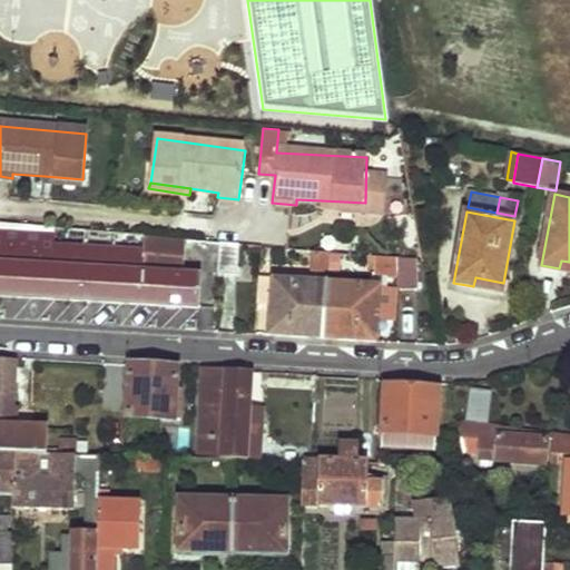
[(188,237),(0,222),(0,295),(198,307),(200,275),(185,274),(188,237)]
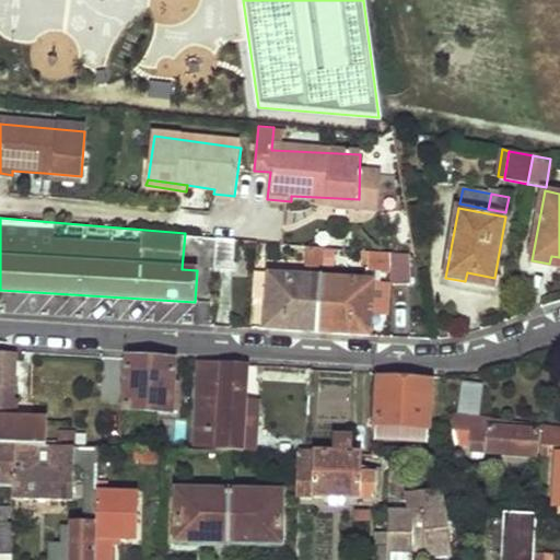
[(232,268),(235,238),(217,236),(216,268),(232,268)]
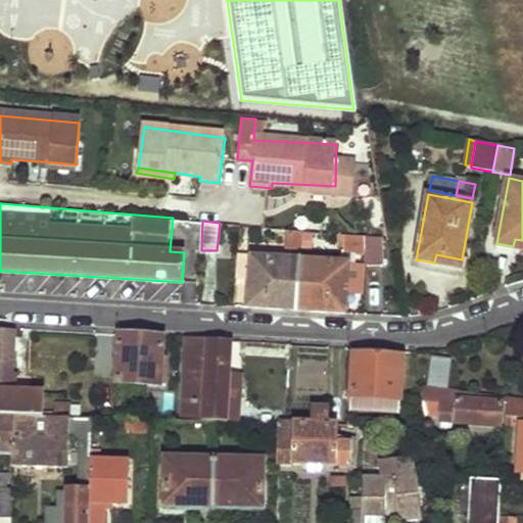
[(302,230),(290,229),(289,250),(301,251),(302,230)]
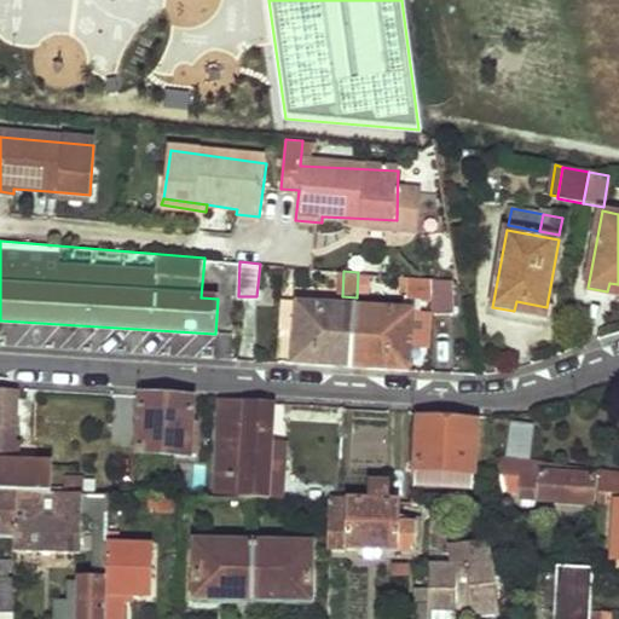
[(453,313),(452,281),(414,277),(412,304),(433,305),(433,313),(453,313)]
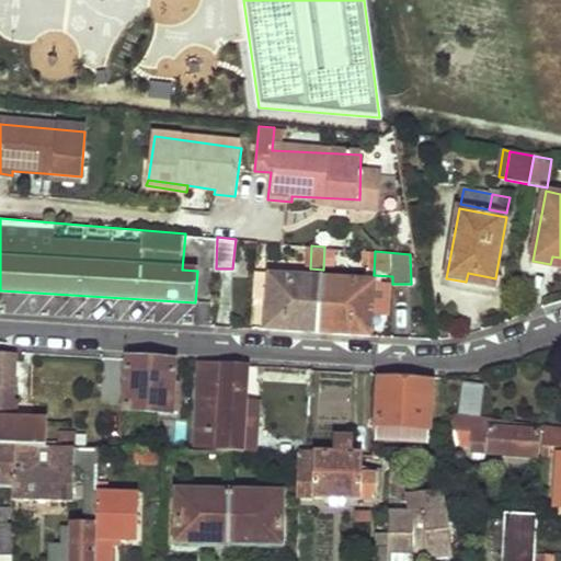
[(560,258),(552,256),(550,264),(560,266),(560,258)]
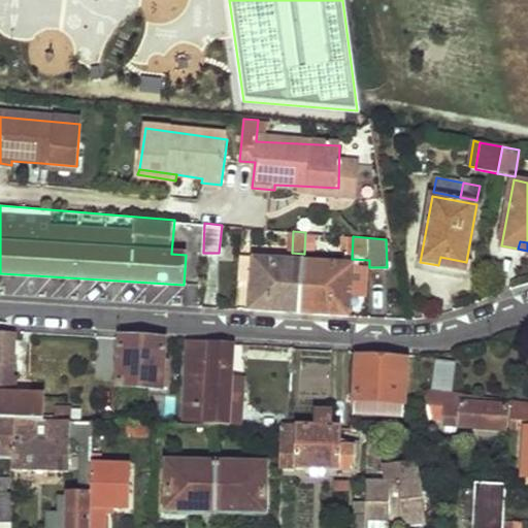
[(466,262),(440,257),(438,265),(464,270),(466,262)]
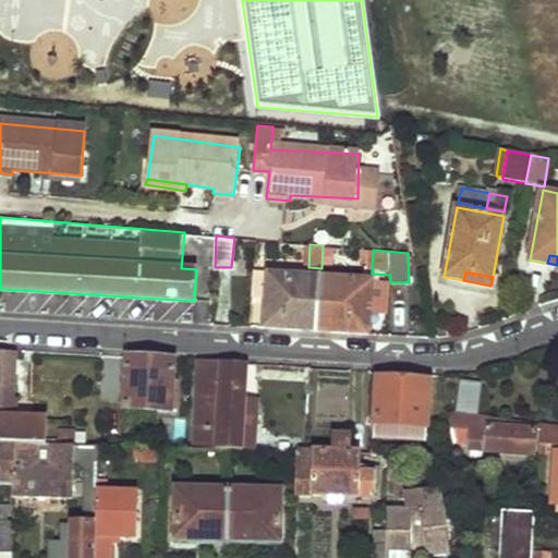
[(255,275),(253,296),(267,298),(269,276),(255,275)]
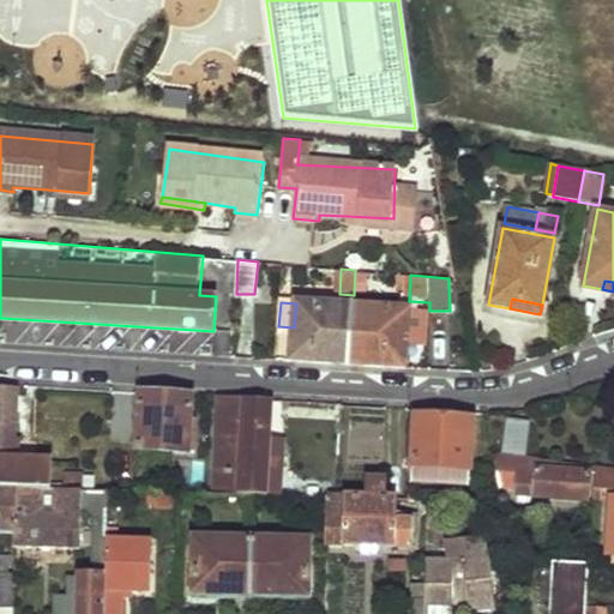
[(350,363),(353,307),(296,304),(293,360),(350,363)]
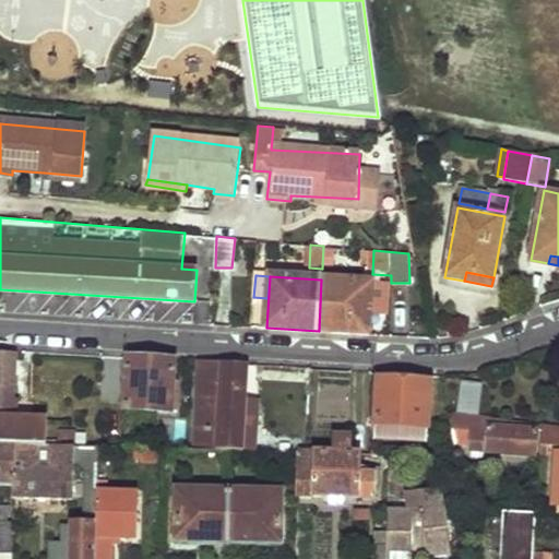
[(372,283),(372,282),(321,280),(319,331),(370,334),(371,312),(388,313),(389,284),(372,283)]
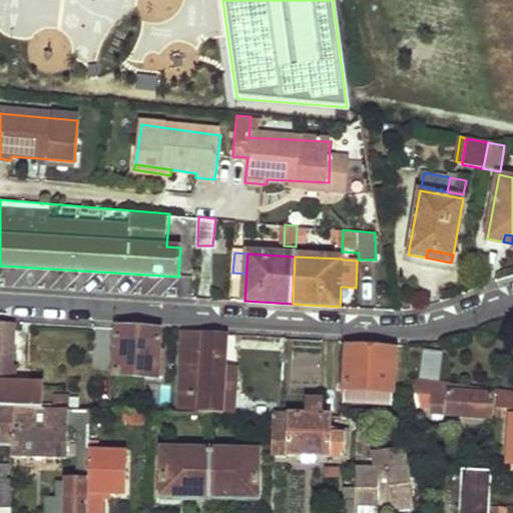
[(13,370),(14,327),(0,326),(0,385),(1,385),(1,407),(13,407),(42,408),(42,385),(13,383),(12,380),(7,380),(9,370),(13,370)]
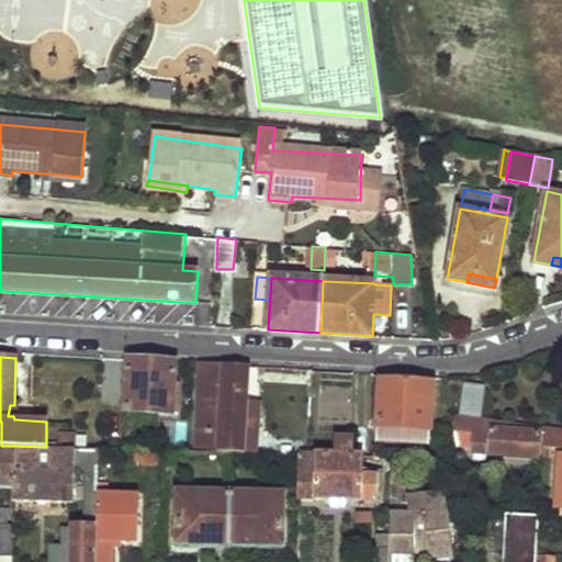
[(173,406),(177,363),(153,361),(130,359),(126,412),(178,415),(179,406),(173,406)]
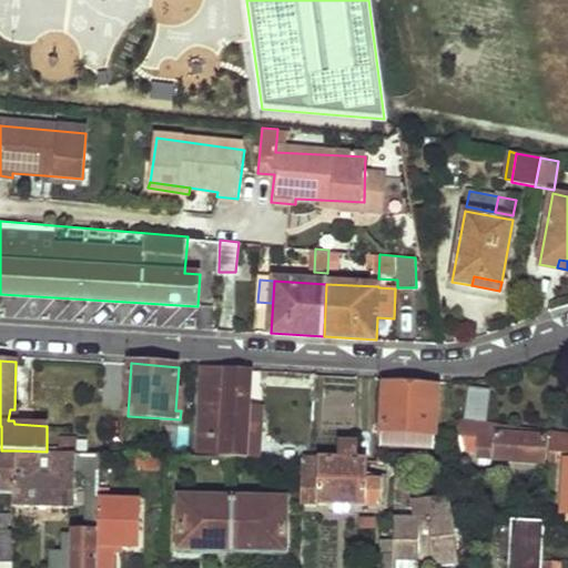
[(249,408),(251,374),(225,372),(205,369),(205,374),(202,374),(204,457),(246,458),(249,408)]
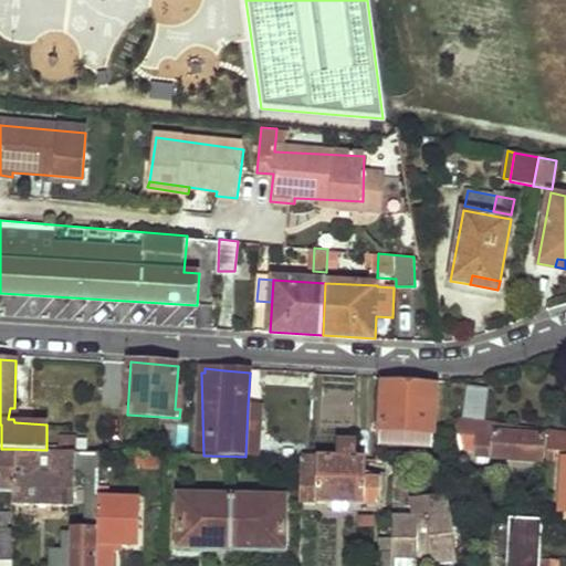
[(429,384),(429,379),(385,376),(383,444),(430,449),(435,386),(429,384)]
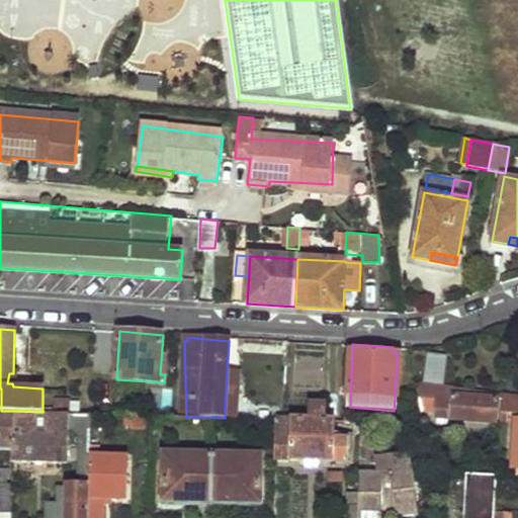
[(446,386),(451,356),(432,353),(427,384),(446,386)]
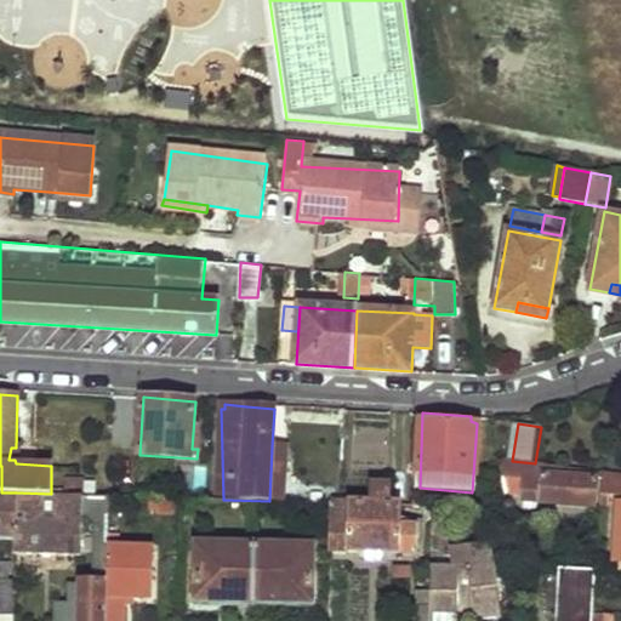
[(288,446),(272,446),(269,501),(285,501),(288,446)]
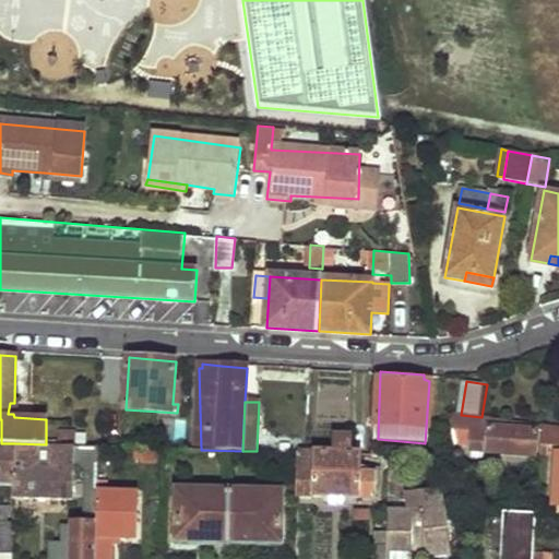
[(543,425),(482,417),(461,415),(449,414),(450,443),(463,444),(463,450),(534,455),(536,429),(543,429),(543,425)]
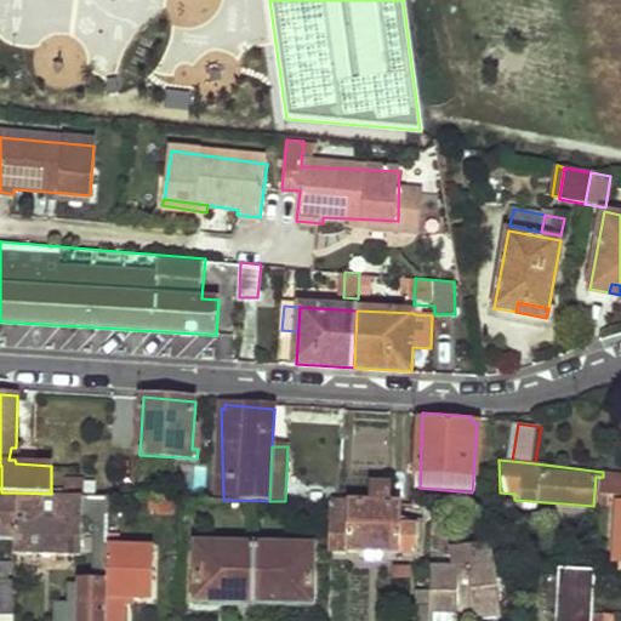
[(620,474),(603,472),(603,477),(602,491),(620,493),(620,502),(619,503),(614,559),(620,559),(620,474)]
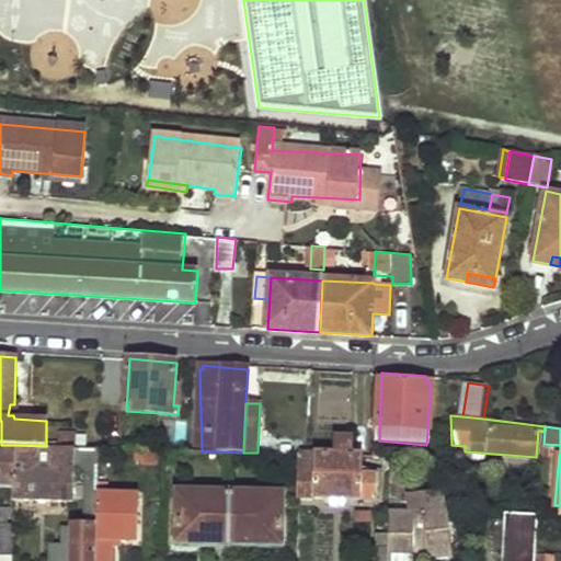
[(353,456),(352,441),(329,439),(328,455),(353,456)]
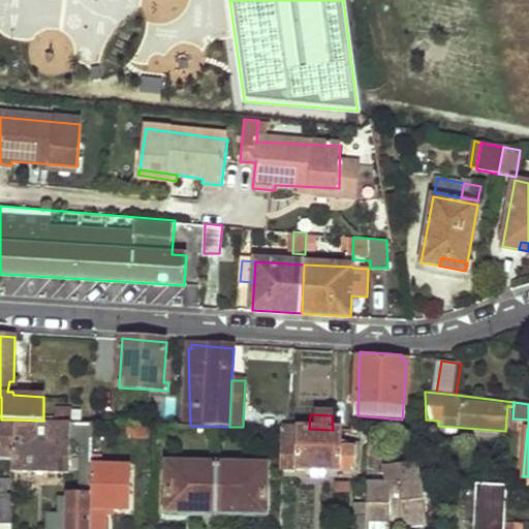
[(0,459),(13,460),(13,419),(1,419),(0,418),(0,459)]
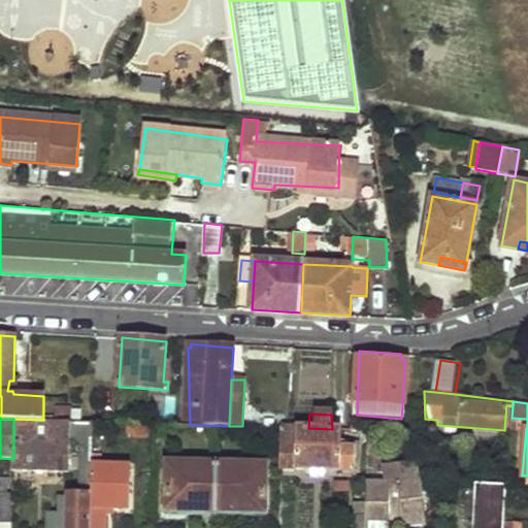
[(91,527),(92,462),(92,422),(43,420),(13,419),(13,459),(13,470),(70,471),(72,436),(81,437),(83,444),(85,444),(84,482),(72,482),(71,493),(69,494),(69,510),(54,510),(53,519),(51,519),(50,527),(91,527)]
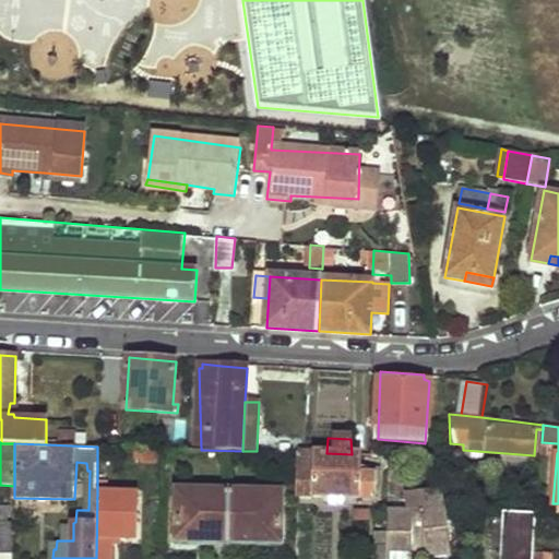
[(165,462),(165,449),(143,448),(142,461),(165,462)]
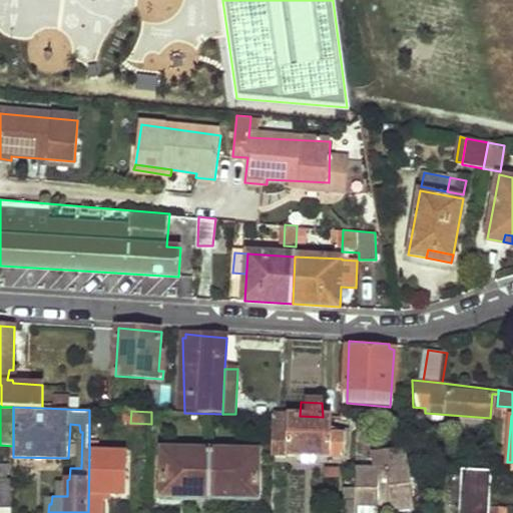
[(161,423),(161,412),(151,412),(151,424),(161,423)]
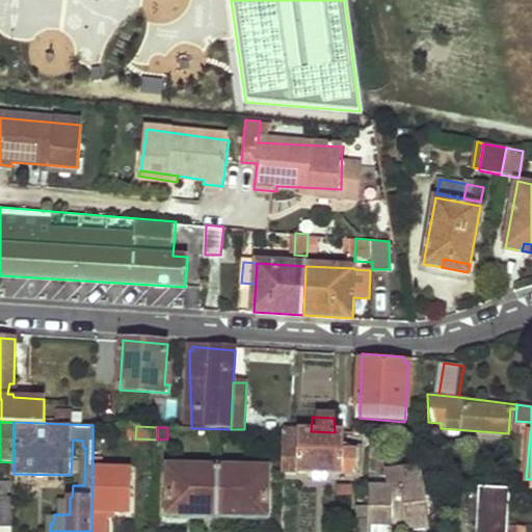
[(344,447),(345,432),(335,432),(311,431),(284,430),(283,471),(357,474),(357,448),(344,447)]
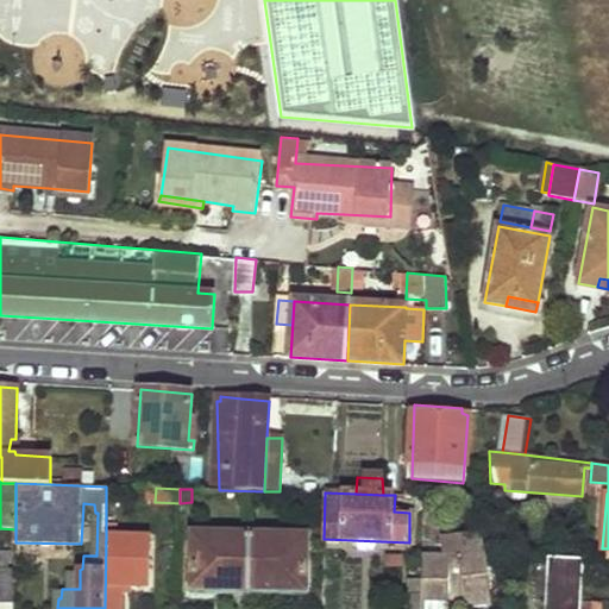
[(433,521),(432,510),(424,510),(422,544),(439,542),(439,522),(433,521)]
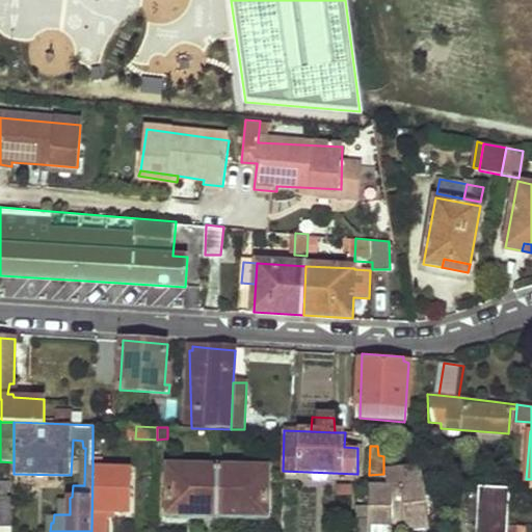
[(92,466),(91,531),(109,531),(111,511),(132,511),(133,467),(92,466)]
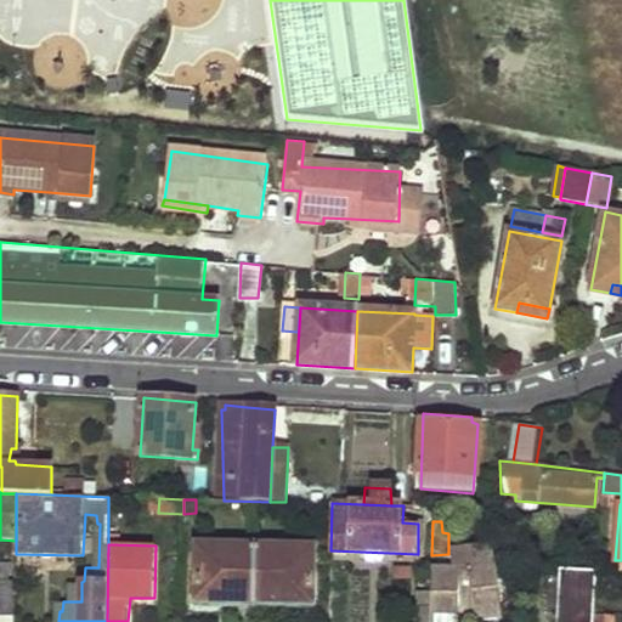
[(502,618),(492,546),(452,552),(454,572),(468,572),(469,572),(475,621),(502,618)]
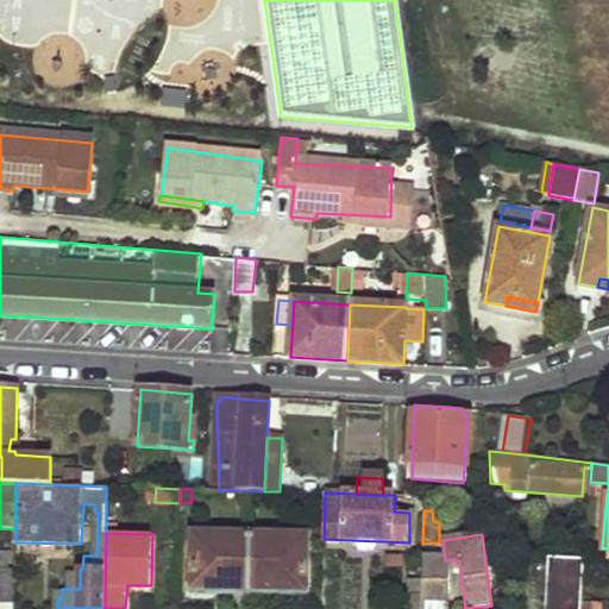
[(250,592),(251,535),(198,535),(194,591),(250,592)]
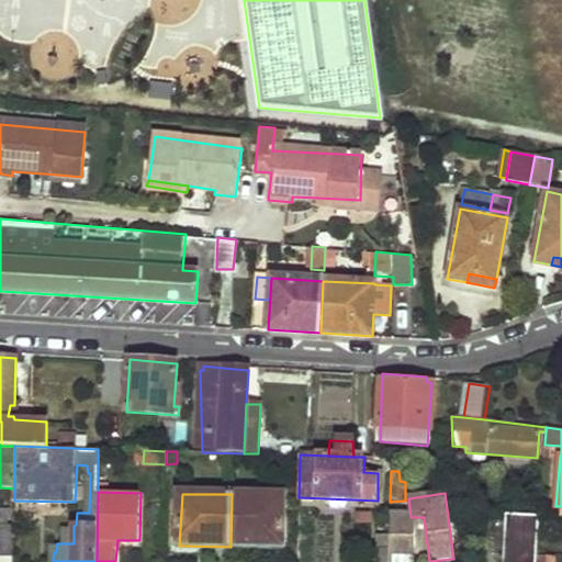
[(282,549),(283,495),(232,494),(231,547),(282,549)]
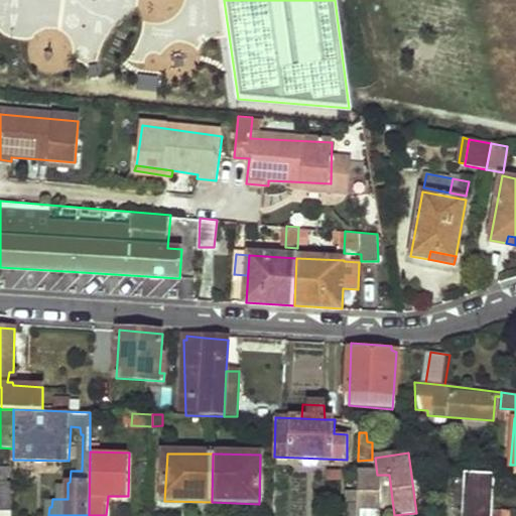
[(464,471),(461,515),(494,515),(496,472),(464,471)]
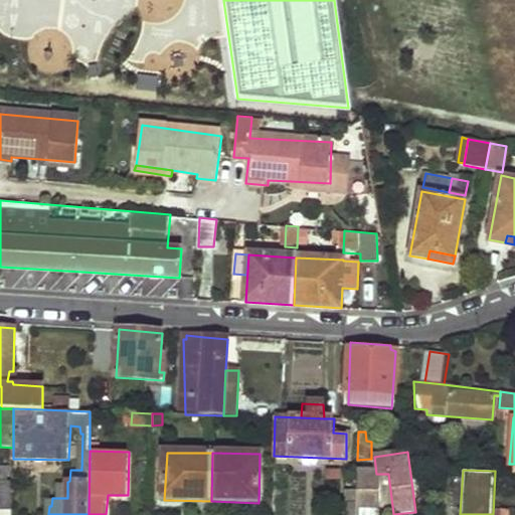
[(386,514),(387,474),(376,474),(357,473),(357,509),(356,514),(386,514)]
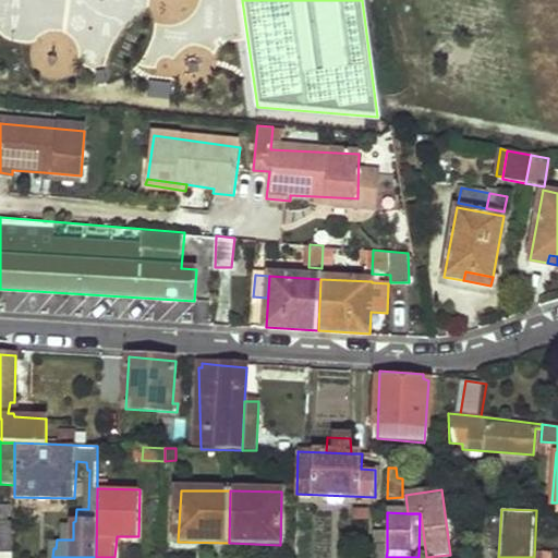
[(486,517),(463,519),(465,542),(489,538),(486,517)]
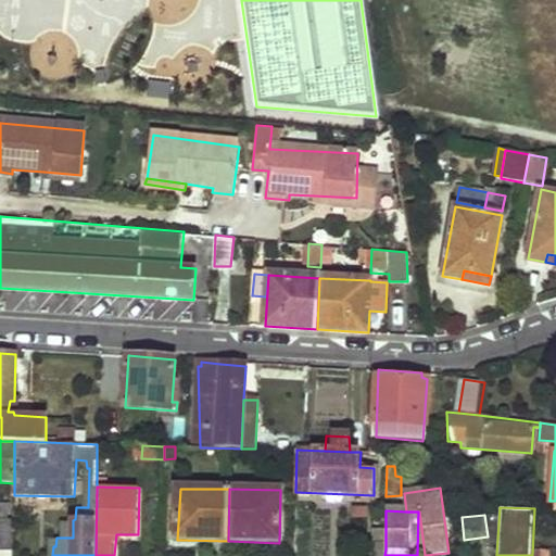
[(0,550),(13,551),(13,521),(0,520),(0,550)]
